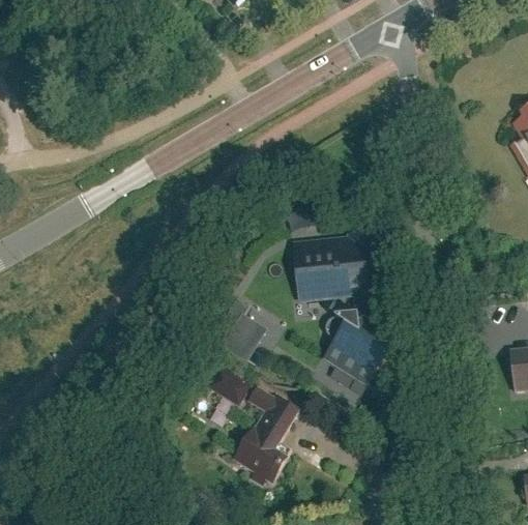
[(34,87),(46,83),(40,68),(29,73),(34,87)]
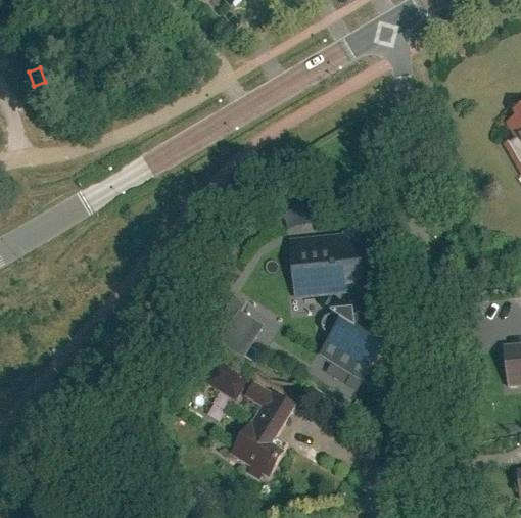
[(520,105),(513,110),(516,115),(507,121),(515,134),(518,136),(508,147),(520,170),(520,105)]
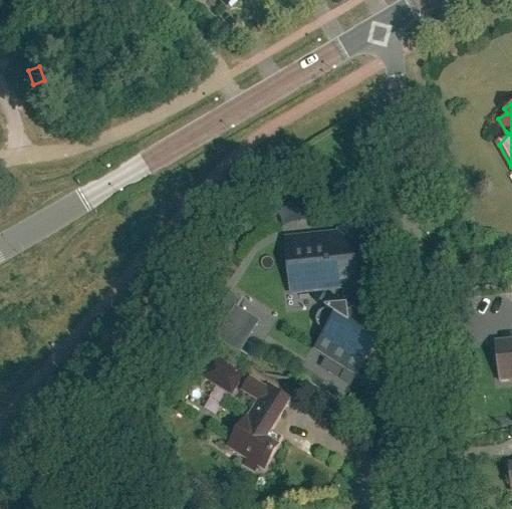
[(343,283),(346,304),(323,307),(322,307),(321,307),(320,308),(319,308),(318,309),(317,310),(316,310),(316,311),(315,312),(315,313),(315,314),(315,315),(314,316),(314,317),(314,318),(315,319),(315,320),(315,321),(315,322),(316,323),(317,324),(318,325),(324,329),(312,346),(323,353),(355,373),(356,373),(357,374),(358,374),(359,374),(360,374),(361,374),(362,374),(363,373),(364,373),(365,372),(366,371),(367,370),(367,369),(368,368),(368,367),(368,366),(367,354),(376,339),(367,333),(372,326),(366,272),(361,224),(337,226),(338,231),(329,232),(329,231),(283,236),(289,289),(334,285),(334,284),(343,283)]
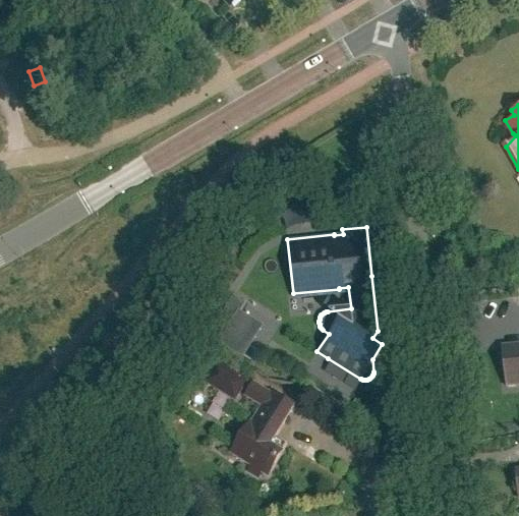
[(219,340),(242,354),(248,358),(249,357),(243,353),(235,348),(252,320),(238,311),(240,308),(245,299),(244,299),(243,300),(241,303),(231,297),(211,329),(222,335),(219,340)]
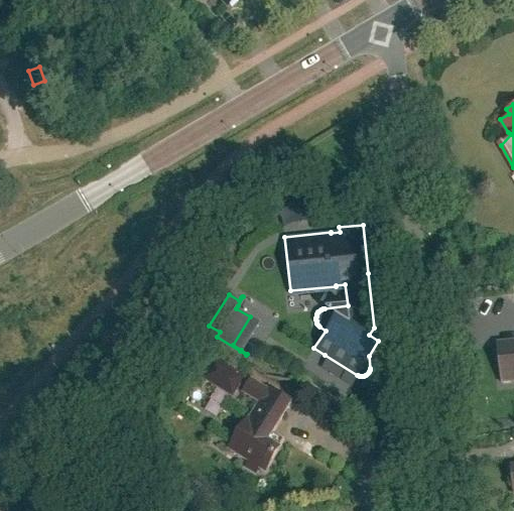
[(501,380),(513,378),(513,338),(497,340),(501,380)]
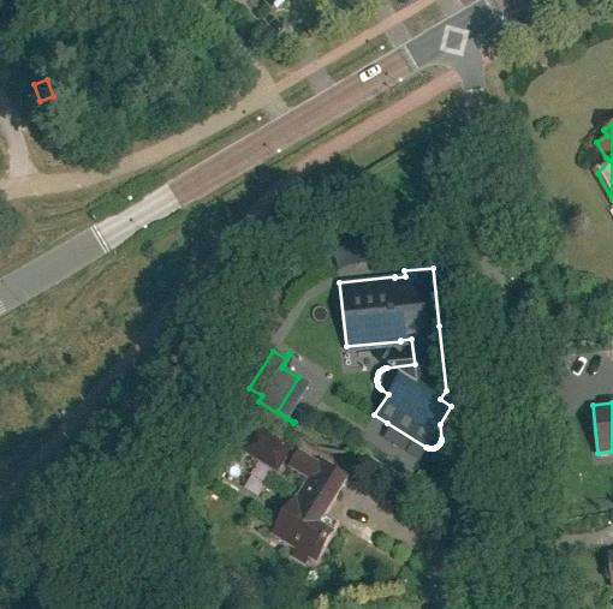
[(277,470),(293,443),(255,419),(237,445),(277,470)]
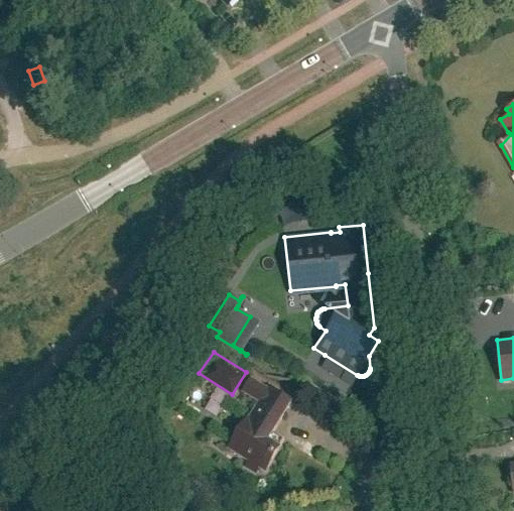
[(289,402),(290,401),(250,377),(242,390),(257,399),(228,446),(246,459),(243,463),(254,470),(257,465),(262,469),(282,436),(271,429),(288,402),(289,402)]
